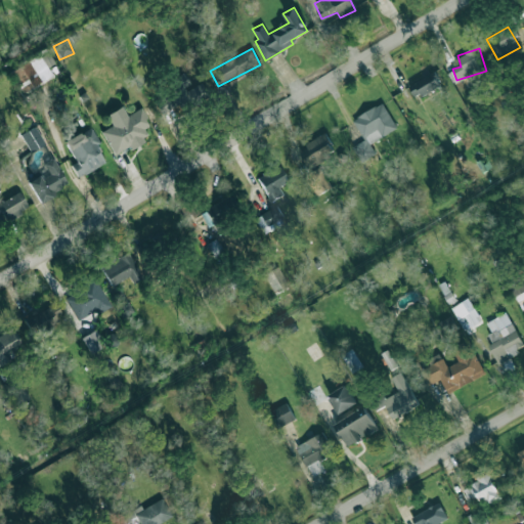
[(9,69),(20,92),(52,77),(47,67),(54,63),(48,50),(9,69)]
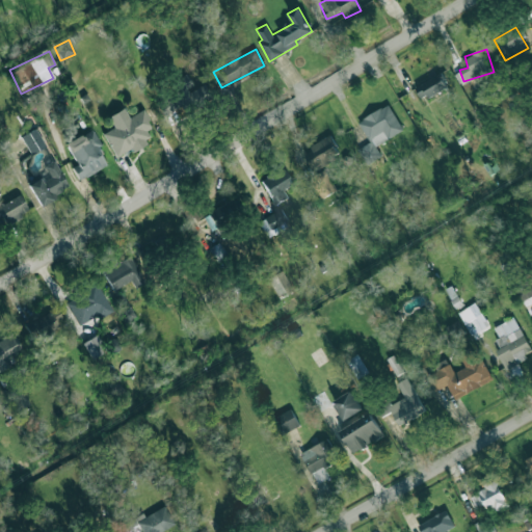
[(210,96),(204,83),(194,87),(186,73),(170,81),(185,109),(210,96)]
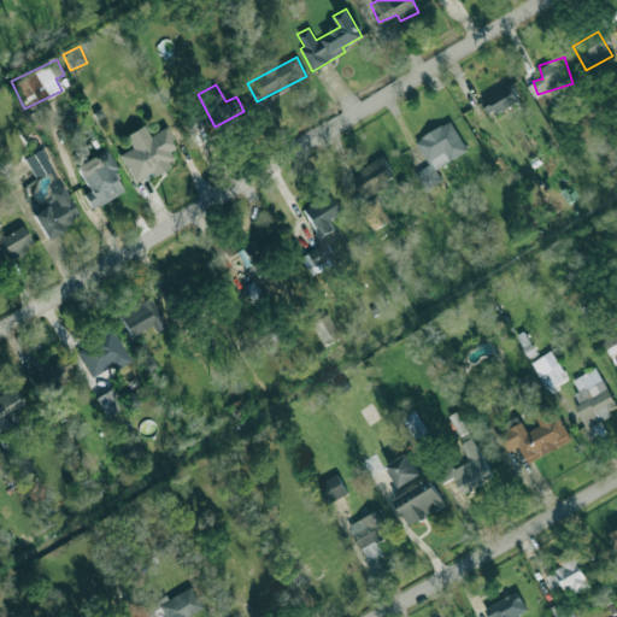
[(491,117),(519,99),(510,84),(481,101),(491,117)]
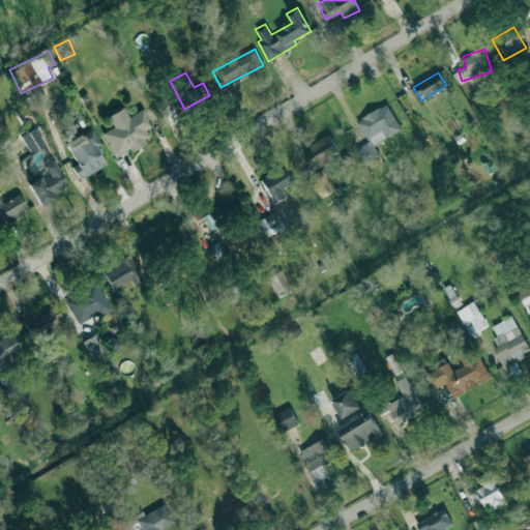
[(174,110),(167,96),(155,101),(163,115),(174,110)]
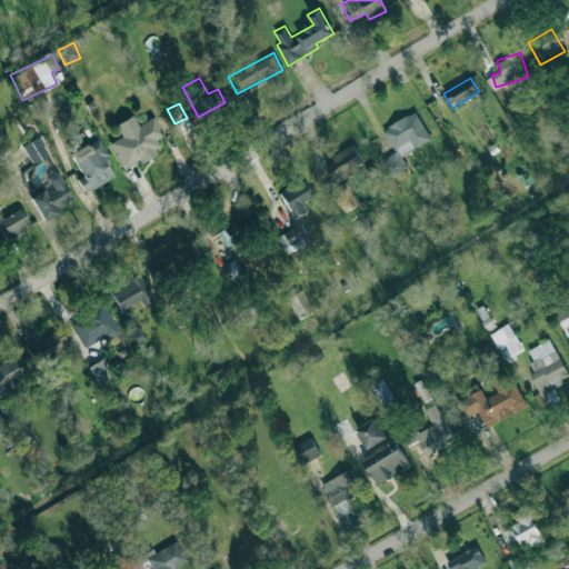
[(431,139),(416,111),(382,130),(395,152),(382,159),(391,176),(408,167),(402,156),(431,139)]
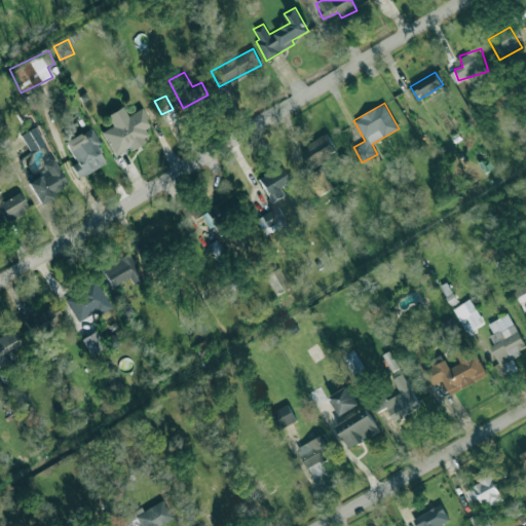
[(101,132),(115,156),(146,139),(142,130),(150,125),(141,108),(126,116),(121,107),(107,114),(113,125),(101,132)]
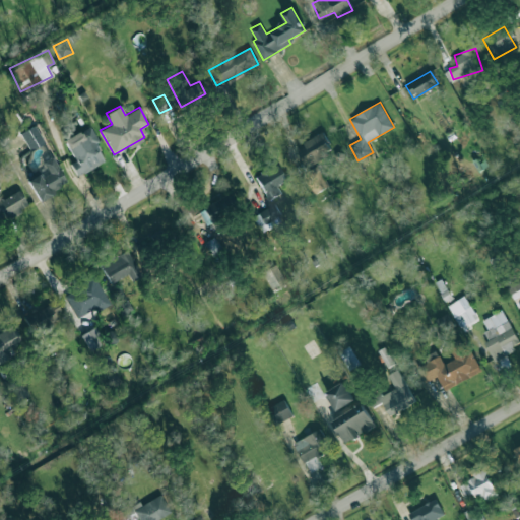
[(43,143),(35,126),(20,132),(28,150),(43,143)]
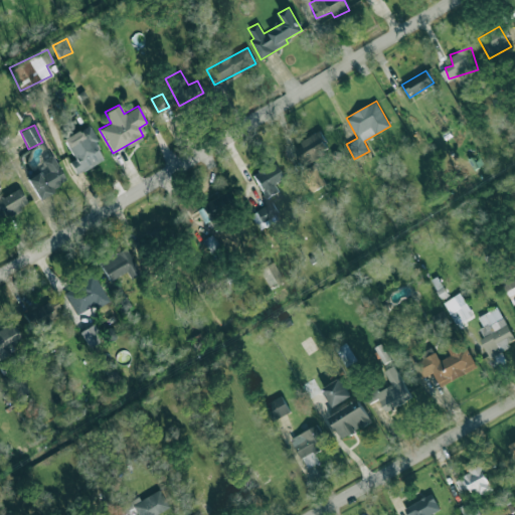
[(73,159),(69,162),(75,174),(103,160),(94,143),(98,141),(89,125),(62,139),(73,159)]
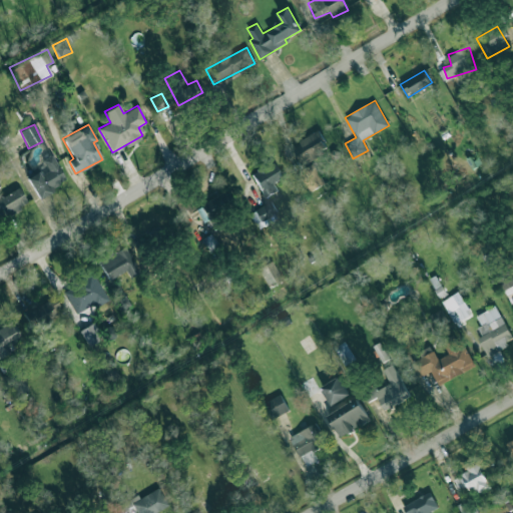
[(292,145),(303,164),(329,150),(318,131),(292,145)]
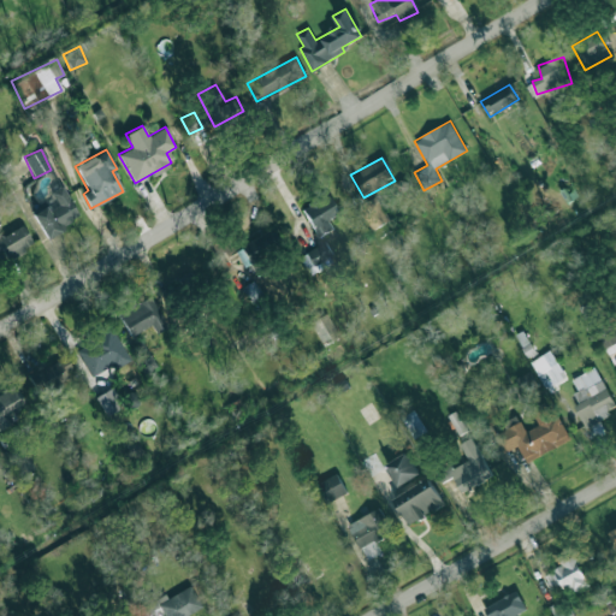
[(80,217),(60,185),(49,193),(53,200),(31,213),(46,237),(80,217)]
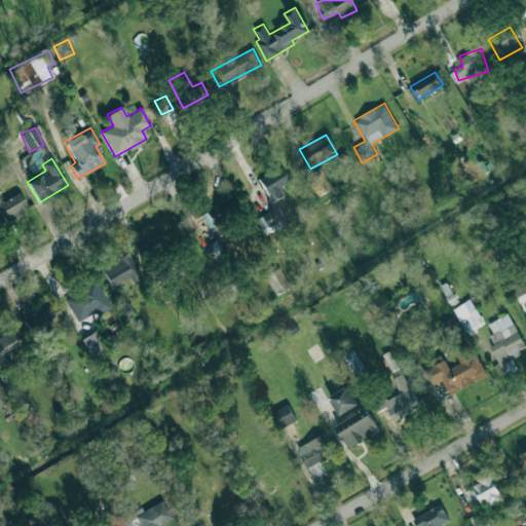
[(280,187),(289,183),(280,165),(258,176),(270,202),(285,195),(280,187)]
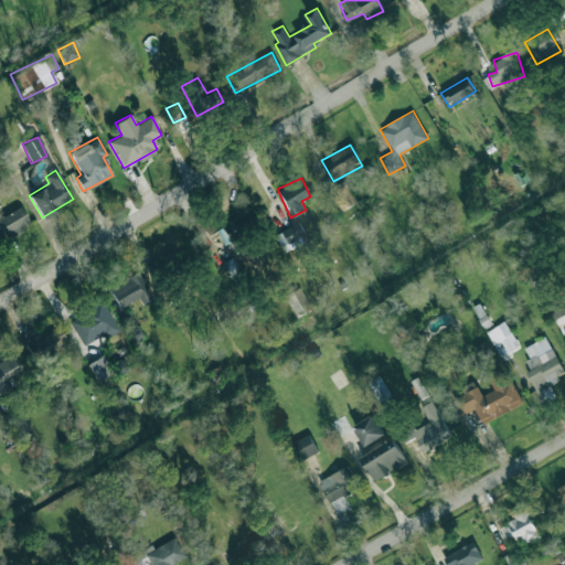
[(356,203),(348,183),(330,192),(340,211),(356,203)]
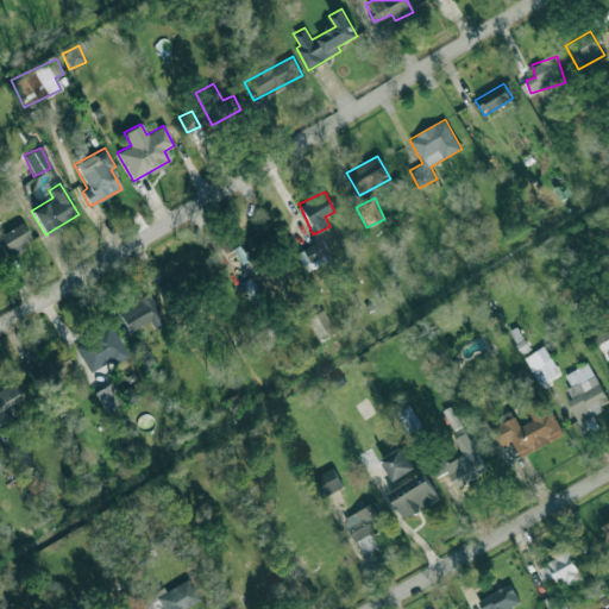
[(0,259),(33,242),(23,223),(0,234),(0,259)]
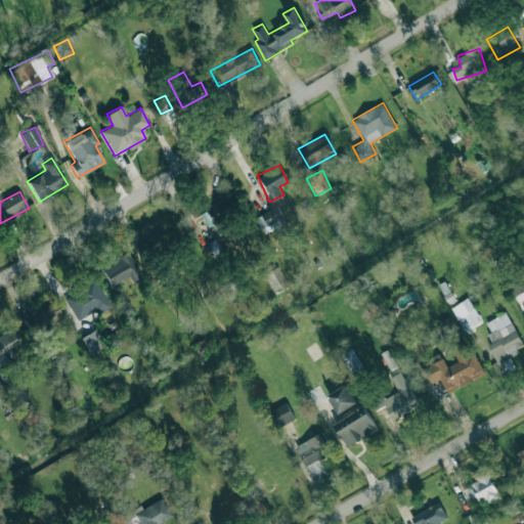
[(200,213),(208,226),(233,211),(226,198),(200,213)]
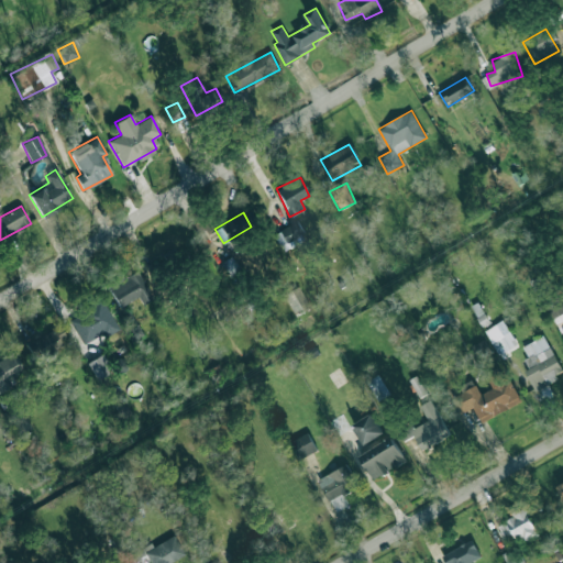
[(283,252),(307,240),(297,221),(273,233),(283,252)]
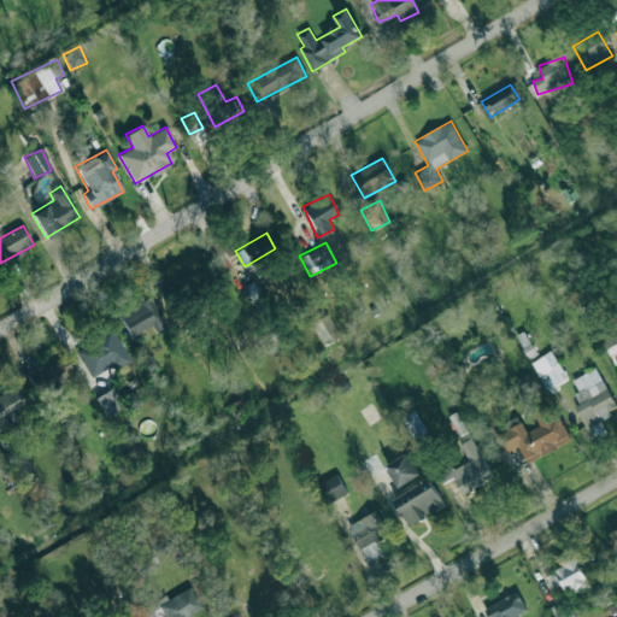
[(262,295),(256,281),(244,286),(250,300),(262,295)]
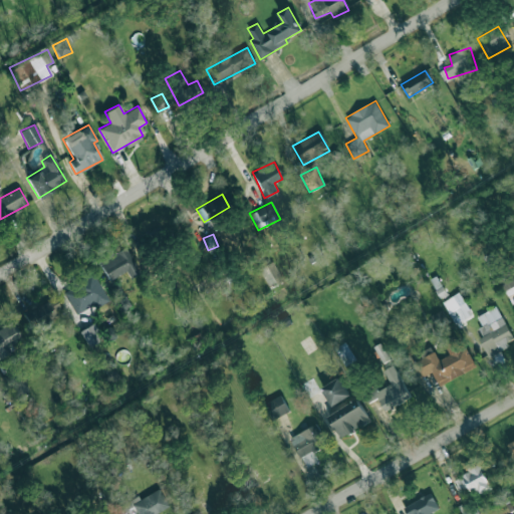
[(109,280),(125,270),(130,278),(140,272),(124,247),(98,262),(109,280)]
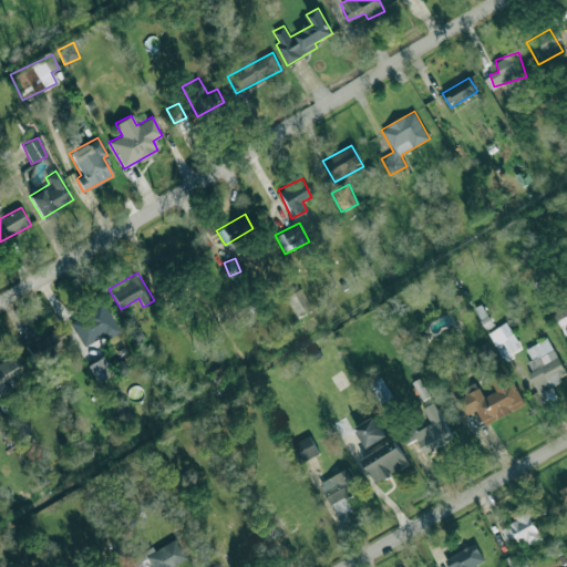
[(311,310),(301,288),(286,295),(296,317),(311,310)]
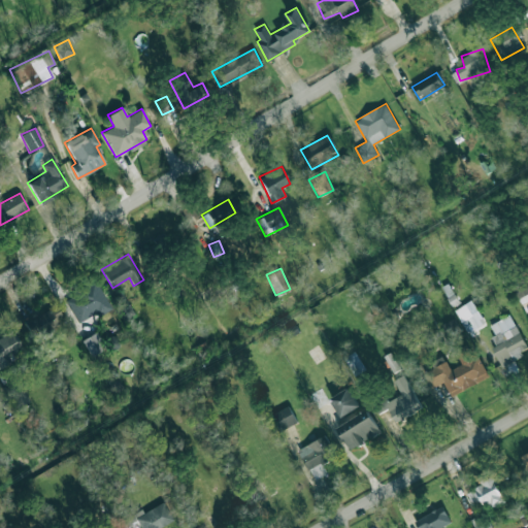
[(78,324),(110,306),(96,281),(64,297),(78,324)]
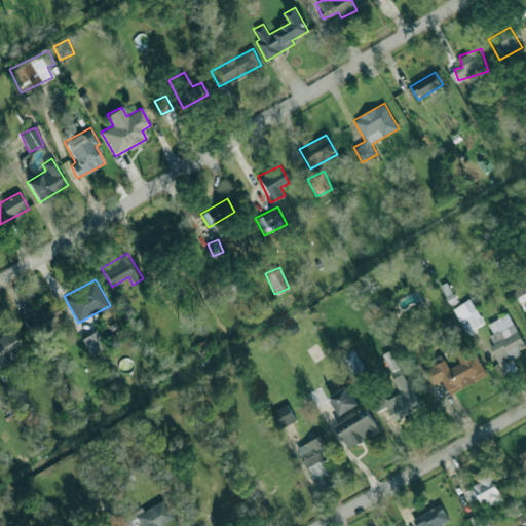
[(123,318),(134,312),(120,291),(110,298),(123,318)]
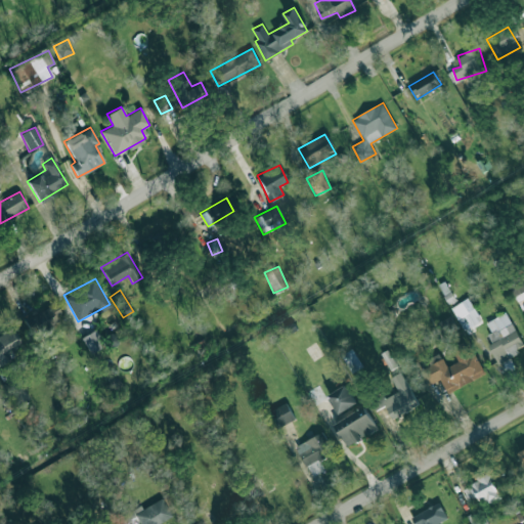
[(475,308),(468,311),(463,302),(451,308),(465,331),(482,320),(475,308)]
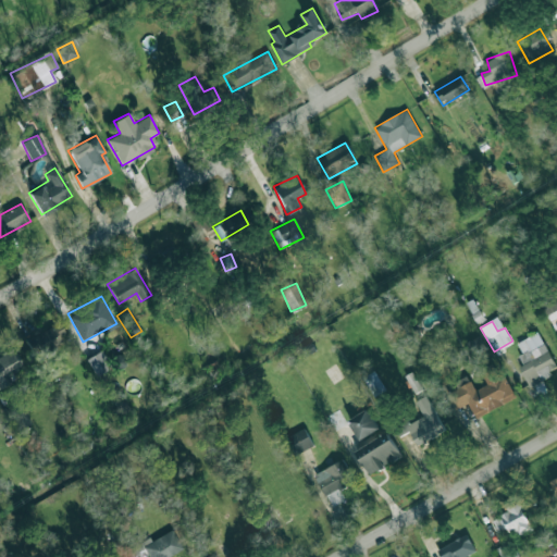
[(27,338),(36,355),(60,343),(51,326),(27,338)]
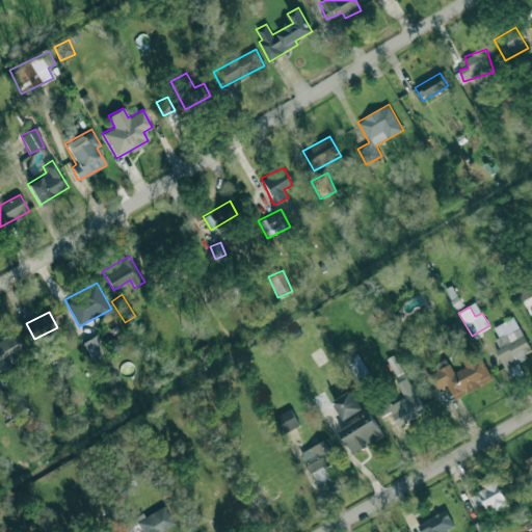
[(531,353),(513,317),(491,328),(502,347),(496,350),(505,368),(531,353)]
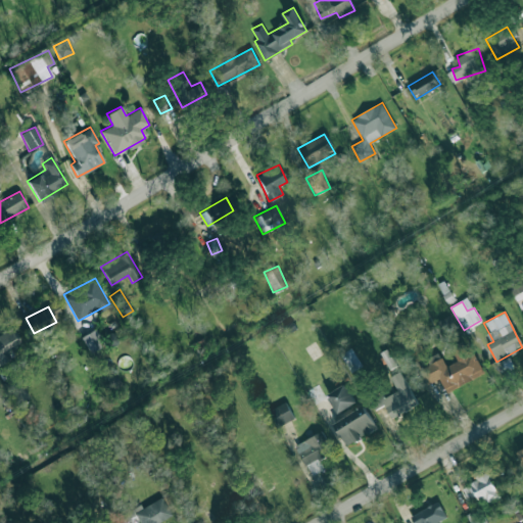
[(0,354),(20,346),(13,329),(0,335),(0,354)]
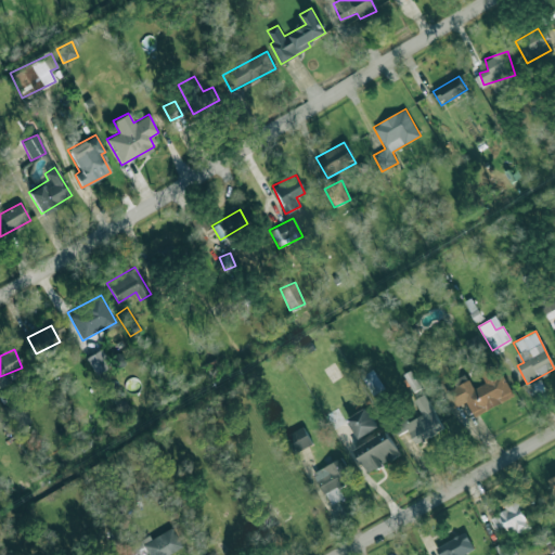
[(86,357),(94,374),(110,366),(101,349),(86,357)]
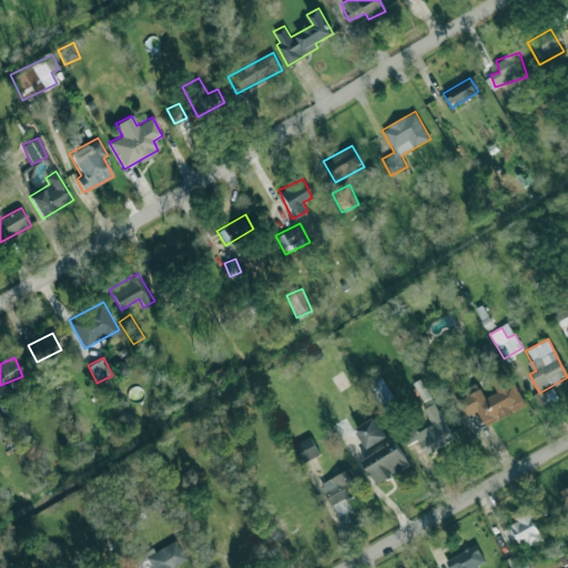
[(526,406),(511,377),(506,379),(503,371),(489,377),(497,392),(484,398),(477,383),(464,389),(467,395),(456,401),(464,417),(478,411),(485,425),(526,406)]
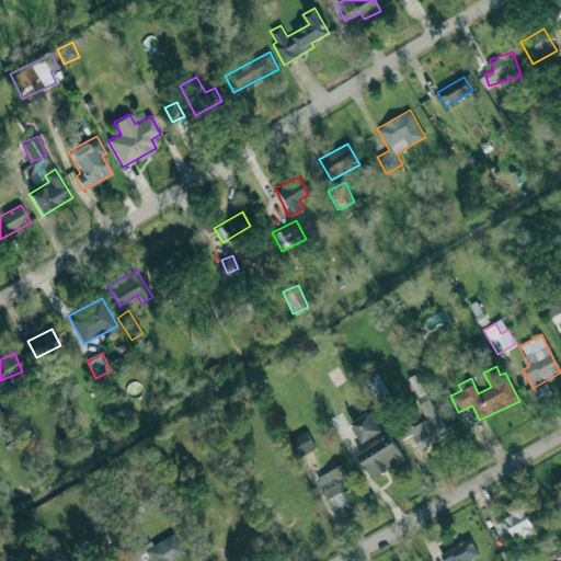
[(373,395),(385,391),(379,374),(367,378),(373,395)]
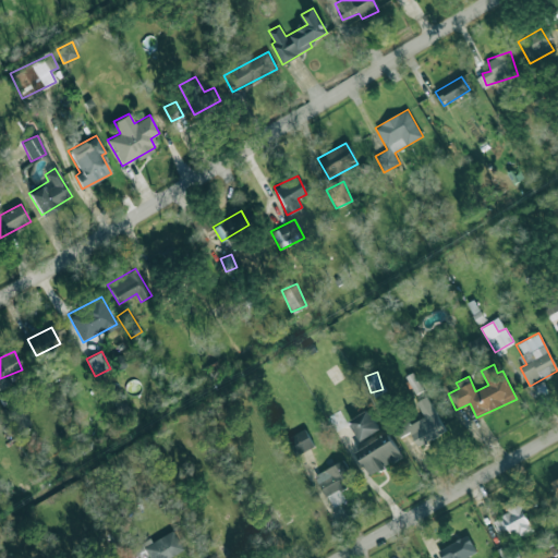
[(416,401),(424,416),(407,425),(416,446),(445,432),(427,396),(416,401)]
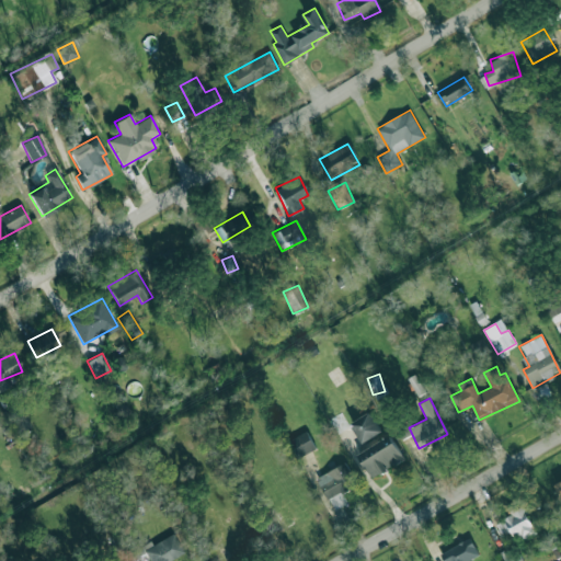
[(30,427),(20,411),(8,419),(18,435),(30,427)]
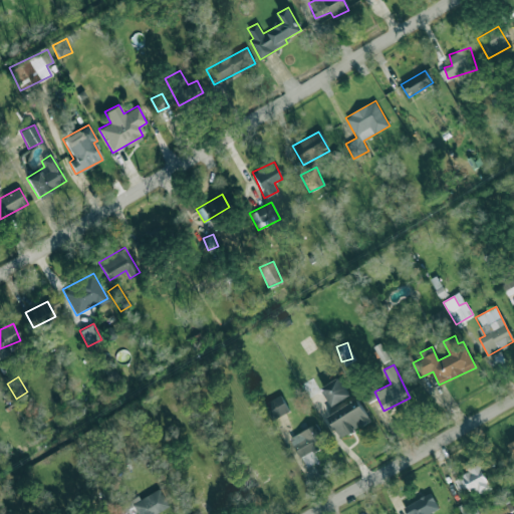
[(350,396),(339,377),(321,388),(332,406),(350,396)]
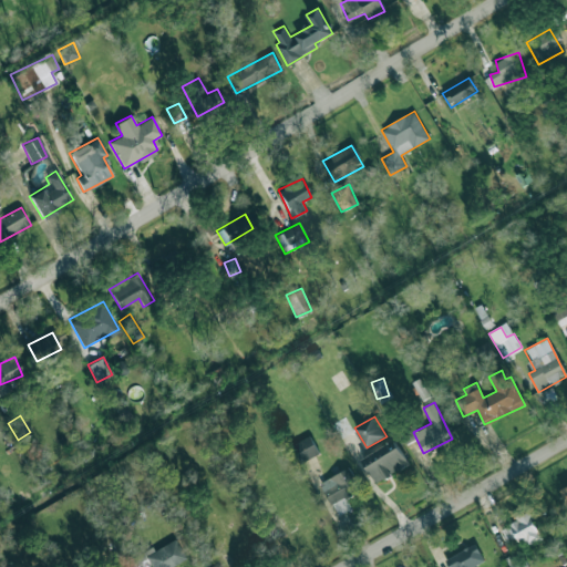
[(319,453),(310,435),(292,444),(301,462),(319,453)]
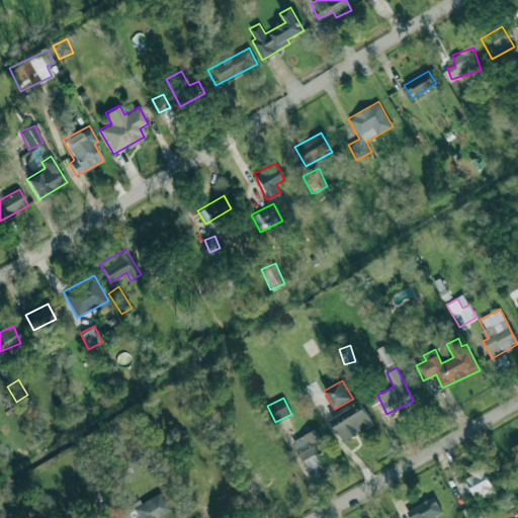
[(342,441),(373,426),(362,403),(331,418),(342,441)]
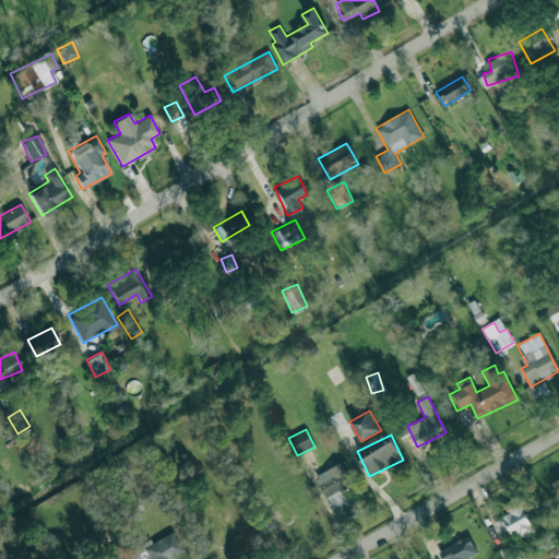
[(330,508),(346,502),(341,488),(355,484),(346,462),(317,473),(330,508)]
